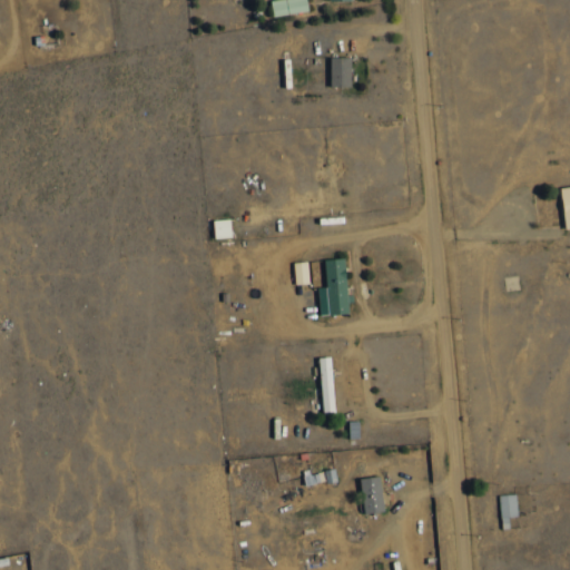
[(308,10),(305,0),(274,0),(271,1),(274,17),(308,10)]
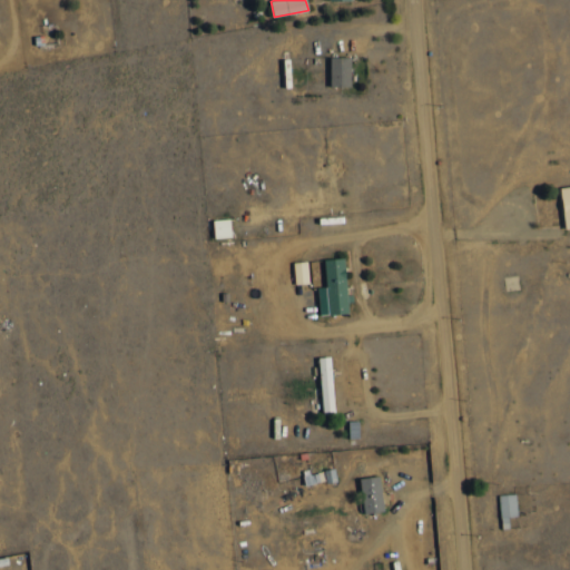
[(351,87),(351,58),(331,58),(330,87),(351,87)]
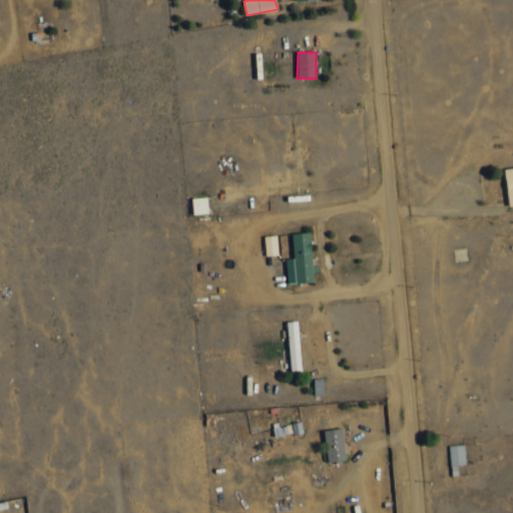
[(509,206),(512,205),(512,167),(504,168),(509,206)]
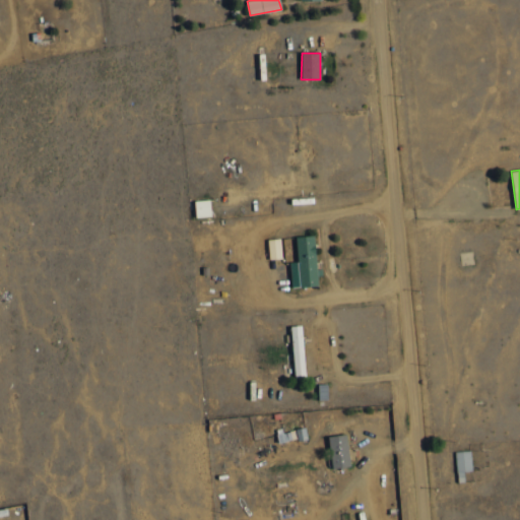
[(210,216),(210,200),(194,200),(195,217),(210,216)]
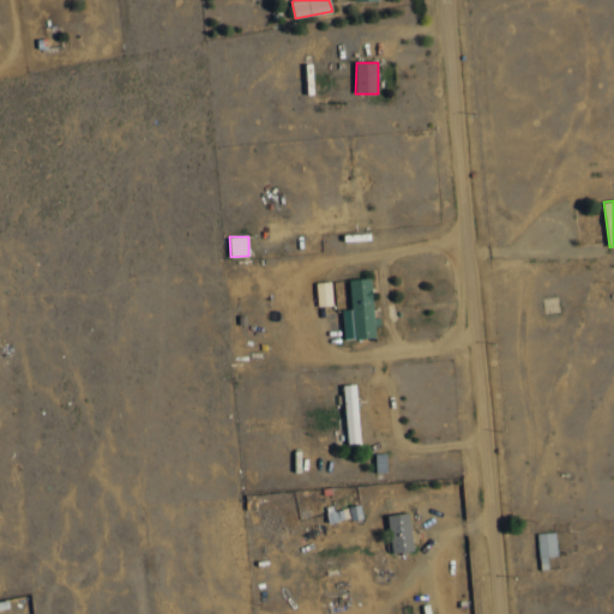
[(375,338),(372,278),(349,280),(350,309),(342,309),(344,339),(375,338)]
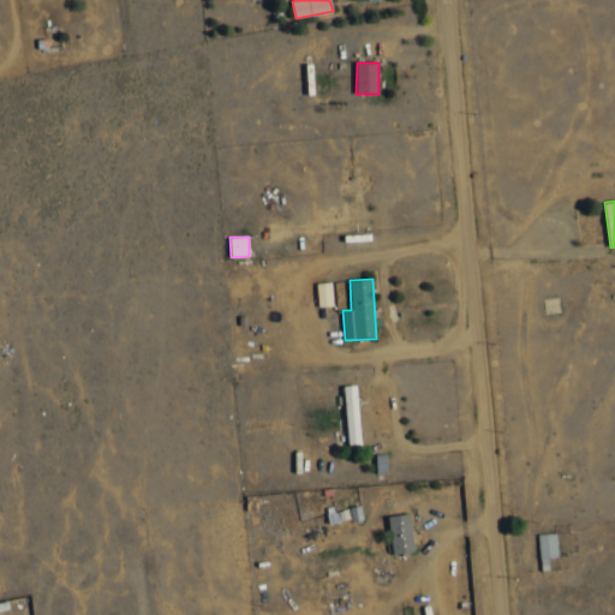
[(334,305),(332,281),(316,284),(318,306),(334,305)]
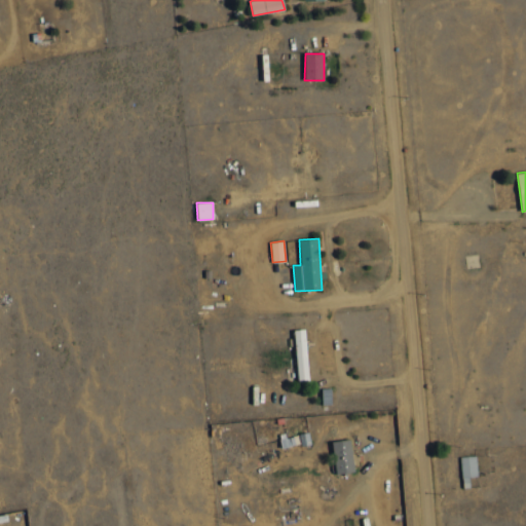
[(295,329),(296,380),(307,380),(306,329),(295,329)]
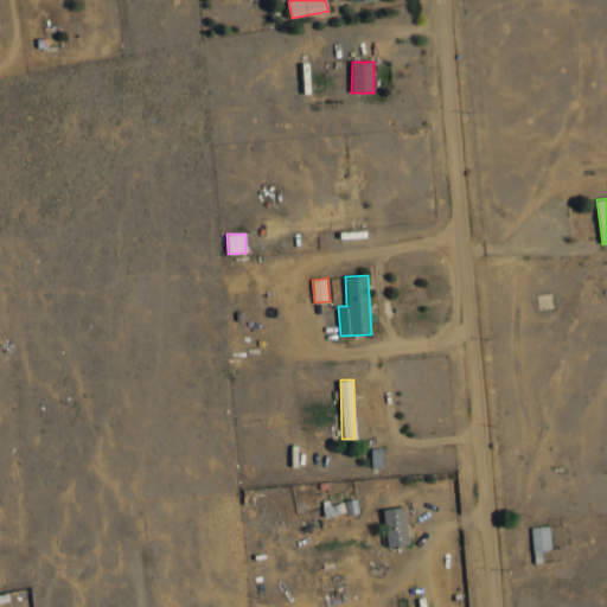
[(388,547),(409,543),(403,506),(382,510),(388,547)]
